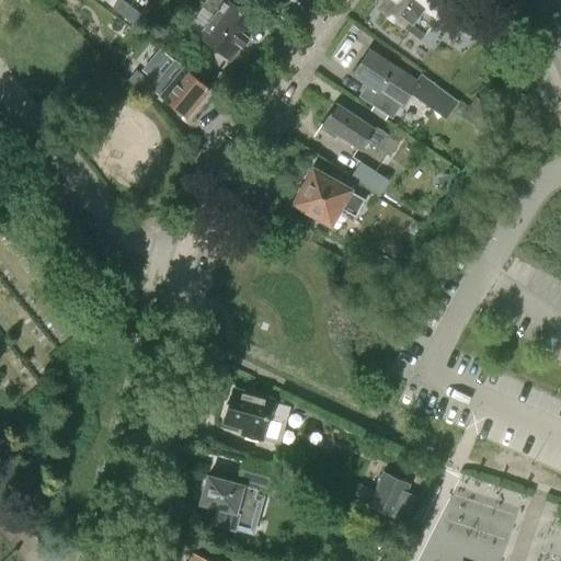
[(122,0),(118,0),(112,9),(133,24),(140,14),(122,0)]
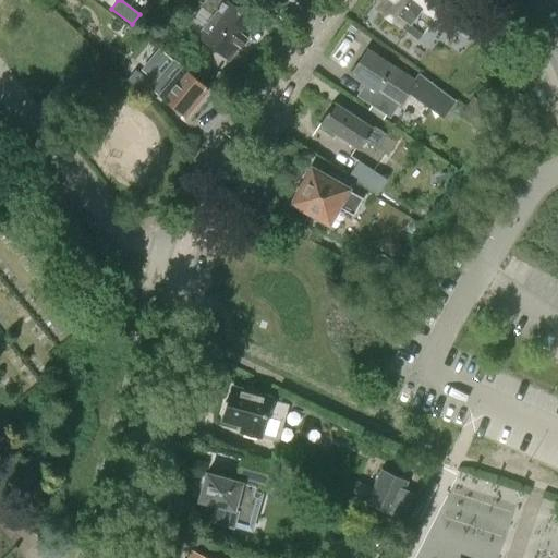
[(230,60),(256,24),(225,0),(205,0),(199,7),(213,16),(198,37),(230,60)]
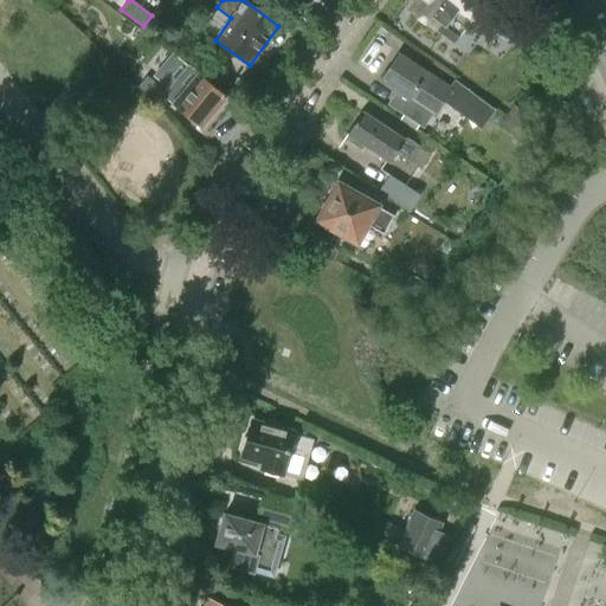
[(472,18),(491,31),(503,15),(485,2),(487,1),(485,0),(418,0),(411,11),(453,43),(472,18)]
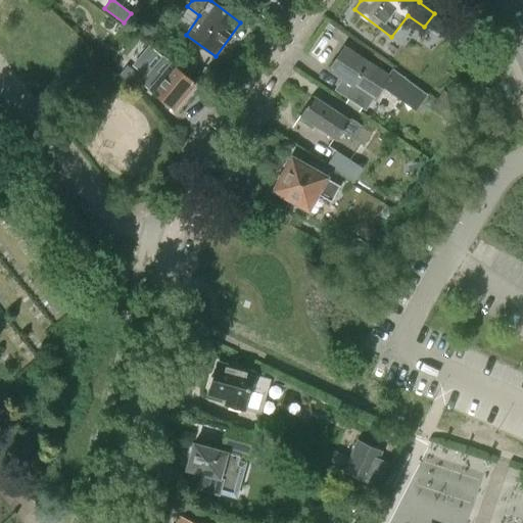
[(368,96),(374,100),(388,78),(343,47),(328,69),(345,82),(339,91),(362,106),(368,96)]
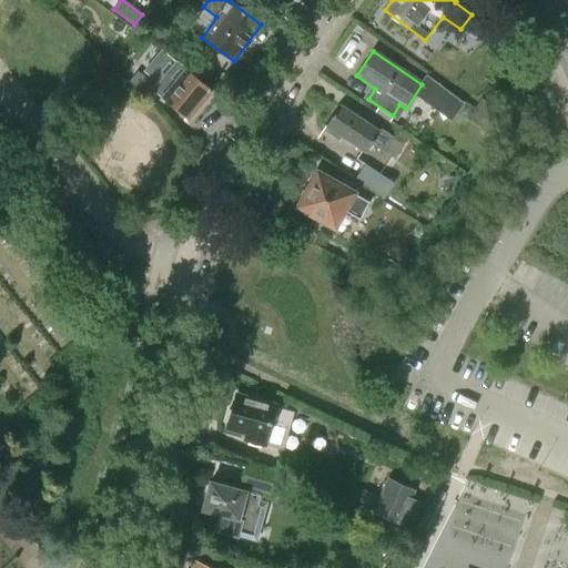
[(186,70),(180,79),(169,70),(152,91),(188,120),(212,91),(186,70)]
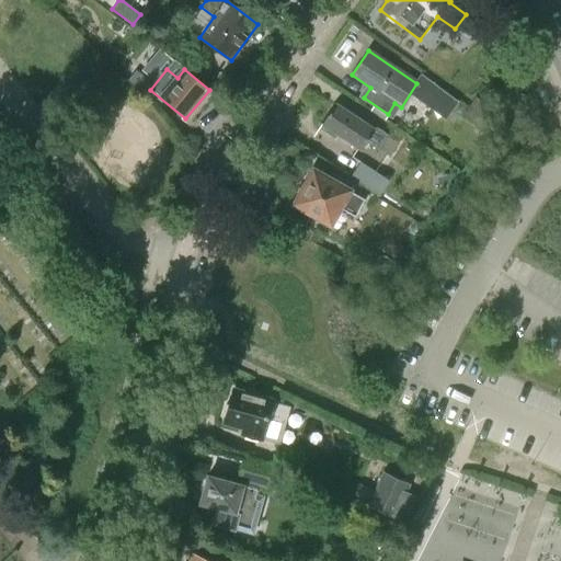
[(488,106),(477,99),(470,109),(467,113),(478,121),(488,106)]
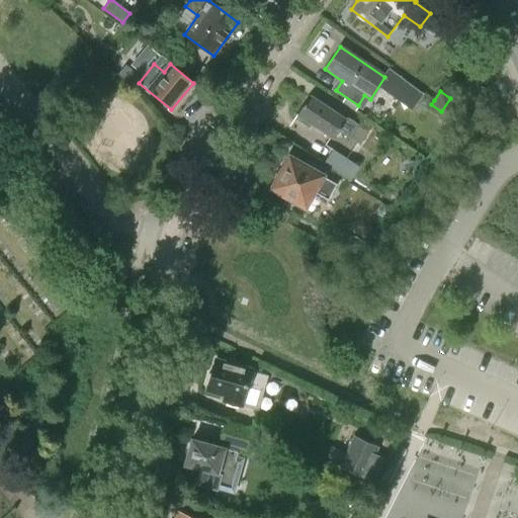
[(325,149),(338,130),(360,145),(373,123),(363,116),(358,124),(357,123),(346,116),(345,119),(309,95),(293,117),(307,125),(301,133),(325,149)]
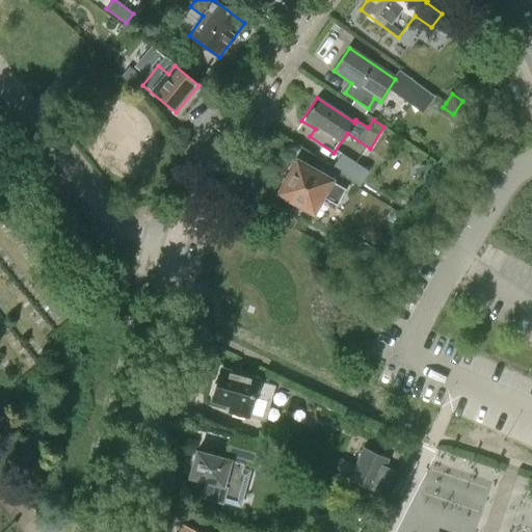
[(388,134),(384,140),(391,144),(394,138),(388,134)]
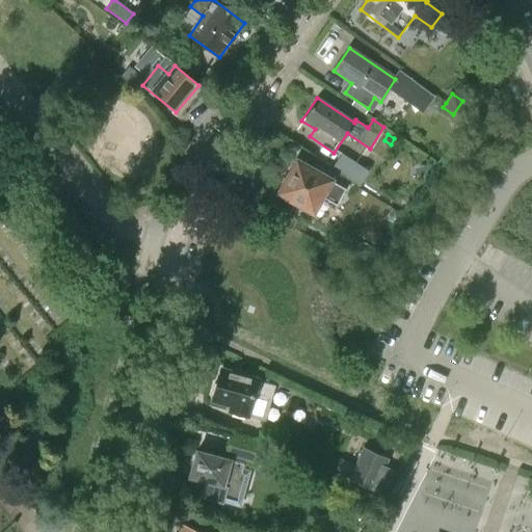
[(331,166),(352,179),(361,164),(341,152),(331,166)]
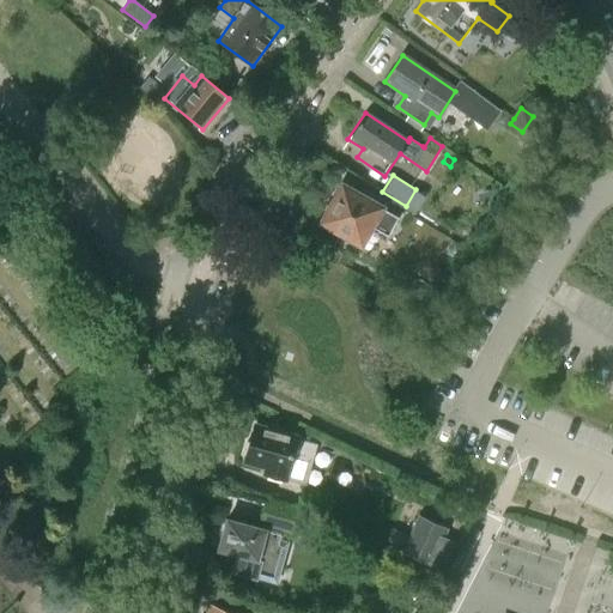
[(381,206),(343,184),(331,207),(327,207),(322,216),(323,219),(322,222),(325,223),(317,236),(335,244),(341,232),(362,243),(370,226),(388,236),(399,218),(381,207),(381,206)]
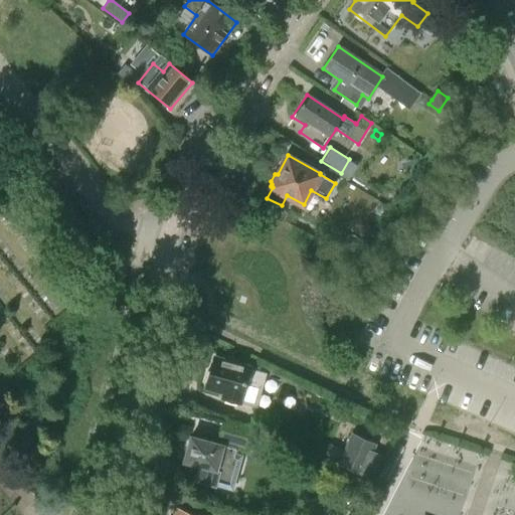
[(223,400),(241,405),(247,385),(263,390),(267,377),(250,373),(251,370),(216,359),(207,388),(225,394),(223,400)]
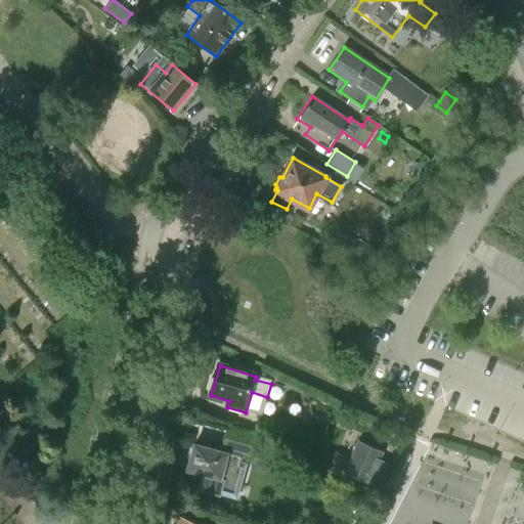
[(225,481),(233,483),(242,455),(251,457),(256,436),(229,429),(223,448),(215,446),(213,450),(194,445),(187,471),(203,476),(199,491),(221,497),(225,481)]
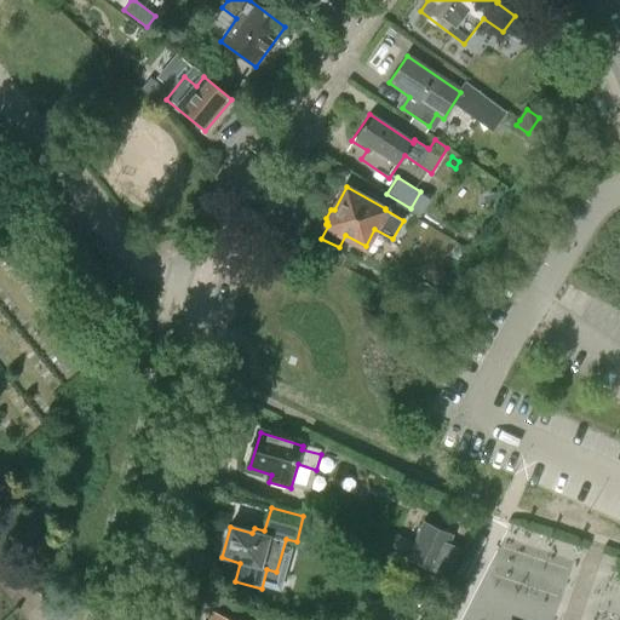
[(413,545),(396,537),(390,550),(434,570),(451,535),(424,523),(413,545)]
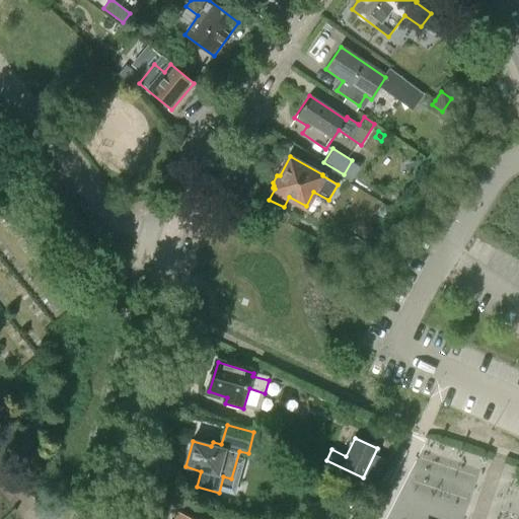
[(358,493),(363,482),(322,464),(317,475),(358,493)]
